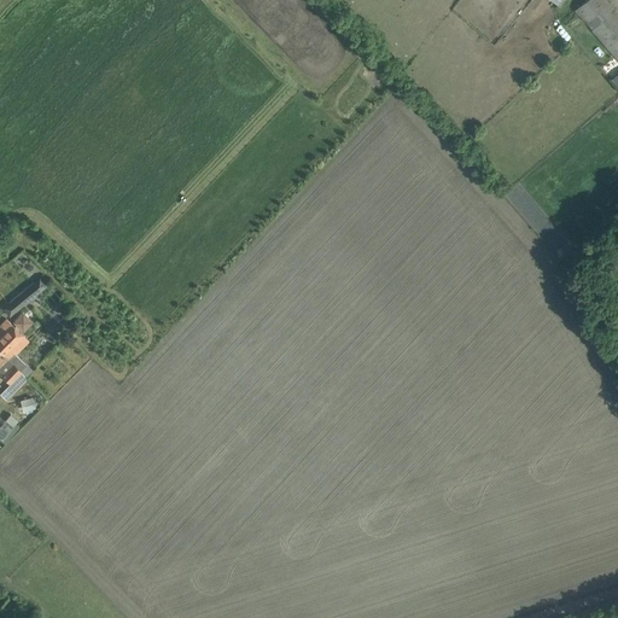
[(617,11),(608,0),(587,0),(576,10),(617,58),(617,11)]
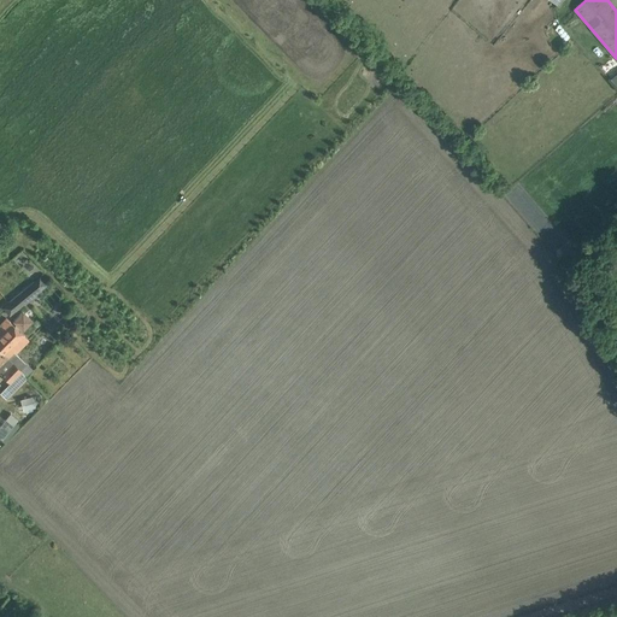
[(16,311),(41,289),(34,282),(10,303),(16,311)]
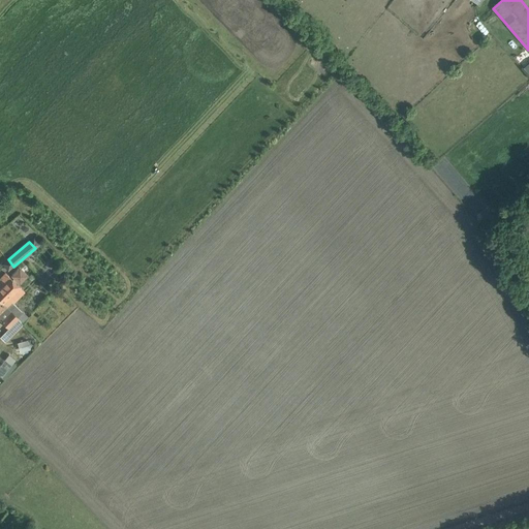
[(18,317),(22,312),(13,303),(25,292),(16,283),(18,282),(20,284),(28,276),(20,267),(11,275),(13,278),(12,280),(5,273),(0,278),(0,282),(2,284),(0,285),(0,300),(8,308),(12,312),(18,317)]
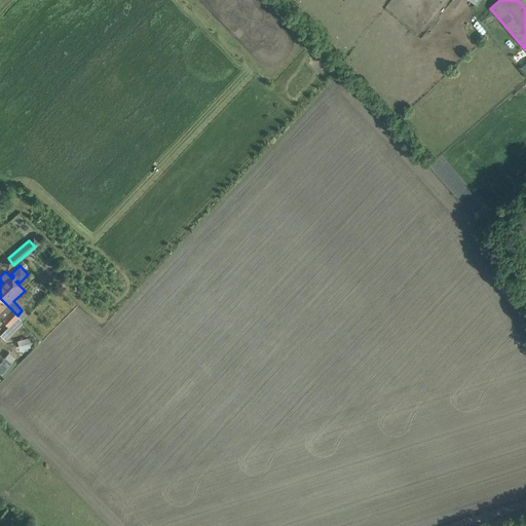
[(17,315),(12,310),(2,320),(8,327),(9,328),(20,317),(17,315)]
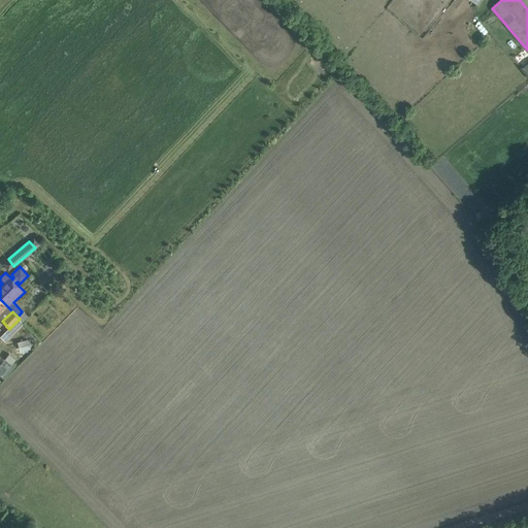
[(8,328),(0,335),(0,336),(5,341),(10,336),(19,329),(24,323),(25,323),(24,322),(23,322),(20,319),(9,329),(8,328)]
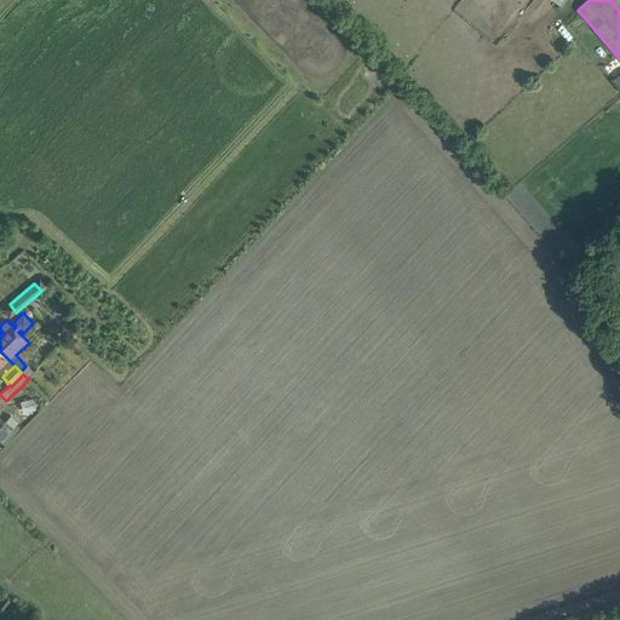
[(33,397),(21,401),(24,413),(36,409),(33,397)]
